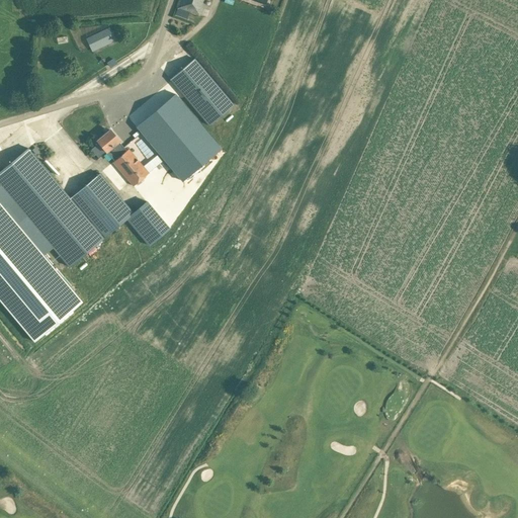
[(178,0),(176,7),(178,8),(176,14),(187,18),(189,12),(199,15),(202,7),(207,9),(209,6),(204,4),(205,0),(178,0)]
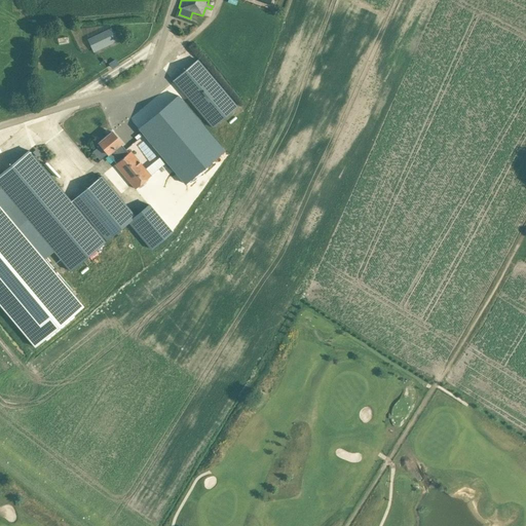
[(111,28),(88,38),(91,44),(95,50),(116,40),(113,34),(111,28)]
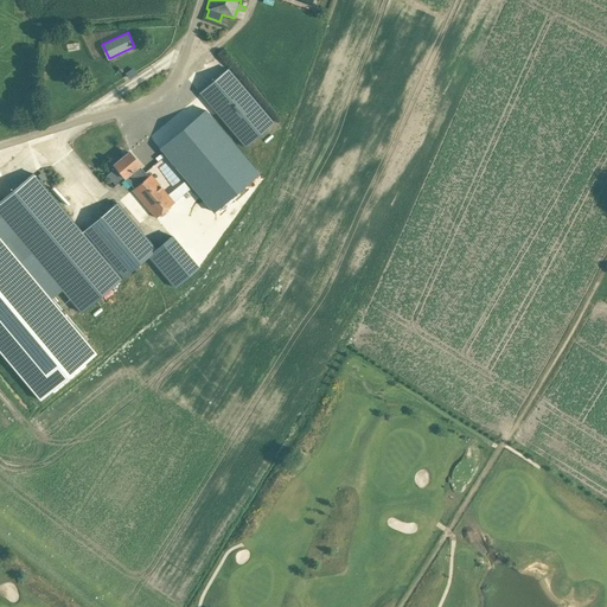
[(199,94),(246,147),(274,123),(229,69),(199,94)]
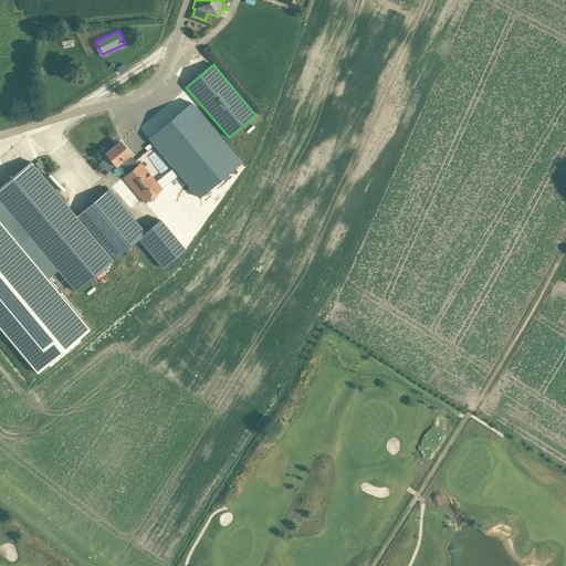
[(190,100),(152,133),(198,186),(236,153),(190,100)]
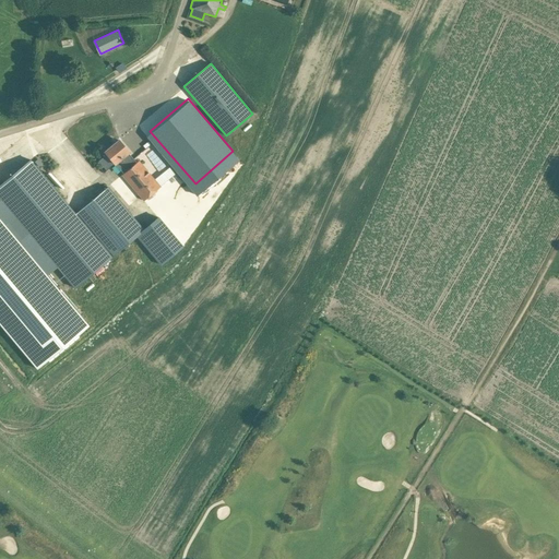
[(128,153),(129,152),(119,140),(105,152),(115,164),(123,174),(122,175),(144,201),(161,187),(139,161),(137,163),(128,153)]
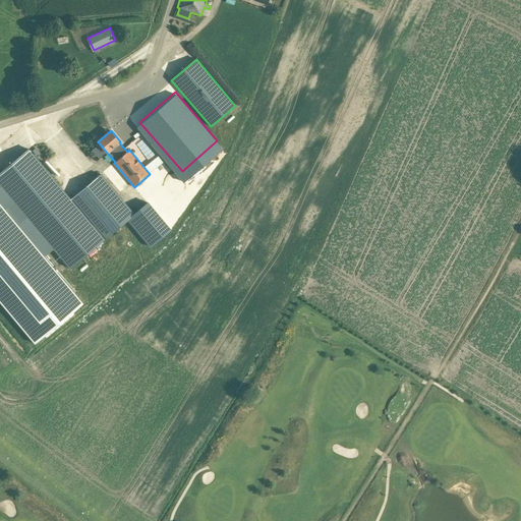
[(0,172),(0,185),(69,269),(128,219),(150,244),(169,228),(148,203),(134,214),(101,174),(70,199),(29,149),(0,172)]
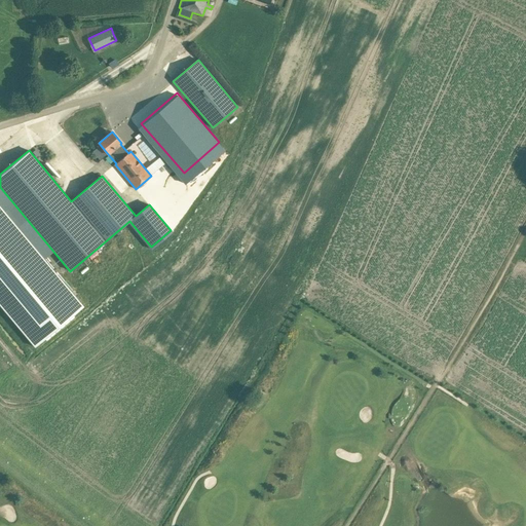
[(0,304),(35,346),(84,306),(0,204),(0,304)]
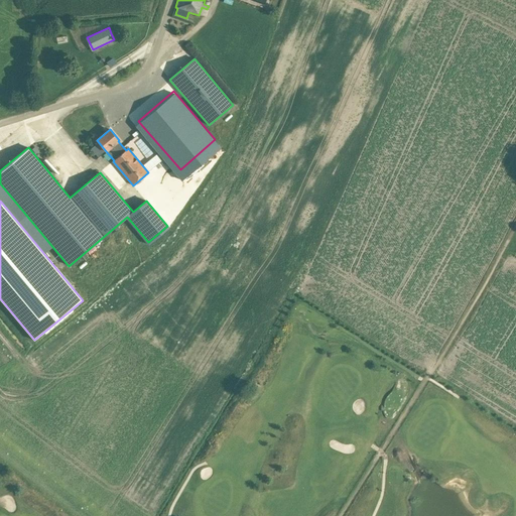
All buildings are outlined.
